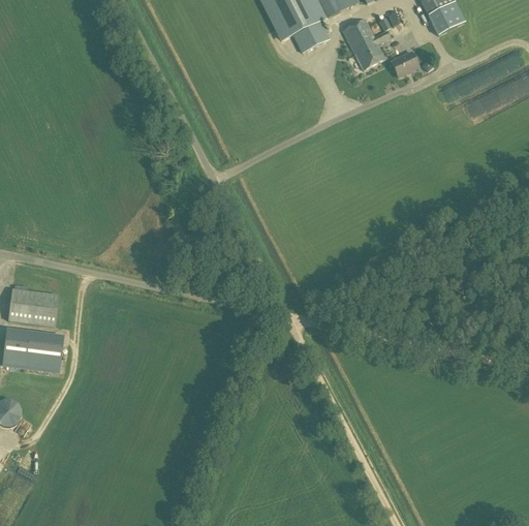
[(262,0),(282,40),(292,35),(301,52),(329,37),(320,21),(359,1),(358,0),(262,0)]
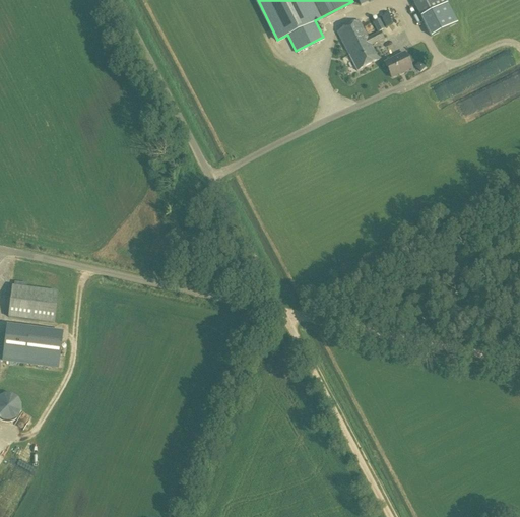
[(413,0),(427,26),(447,16),(442,5),(447,1),(447,0),(413,0)]
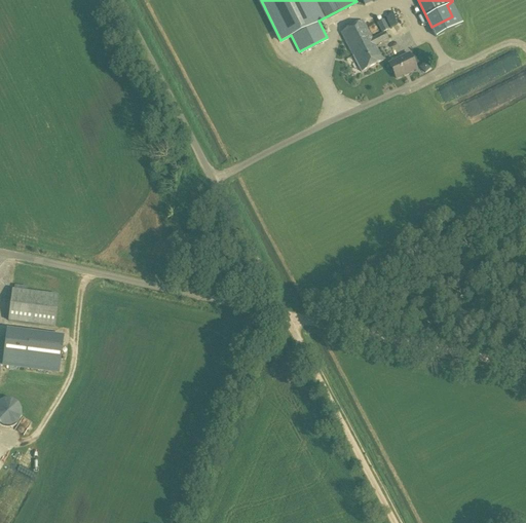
[(384,30),(372,36),(363,19),(341,30),(362,69),(383,58),(375,42),(388,36),(384,30)]
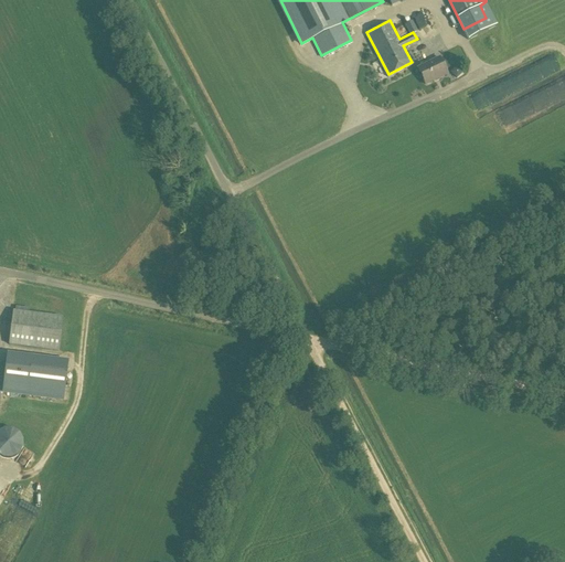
[(417,66),(425,82),(447,71),(440,55),(417,66)]
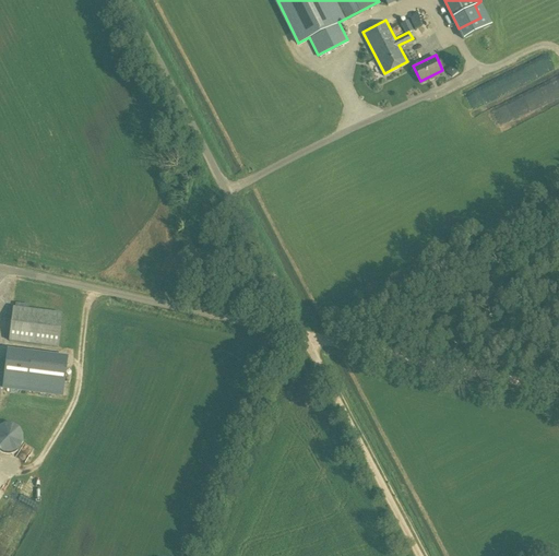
[(454,63),(449,69),(456,77),(462,70),(454,63)]
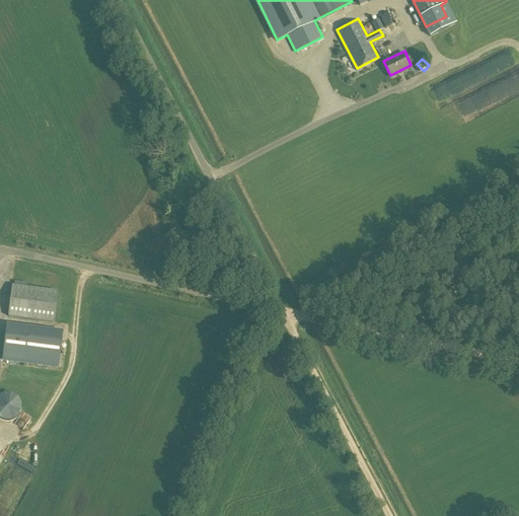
[(468,71),(472,85),(486,82),(482,68),(468,71)]
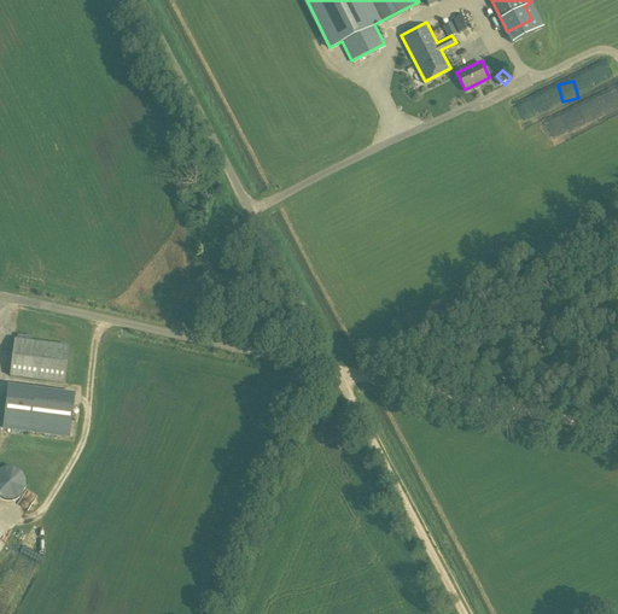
[(15,337),(10,373),(64,380),(69,344),(15,337)]
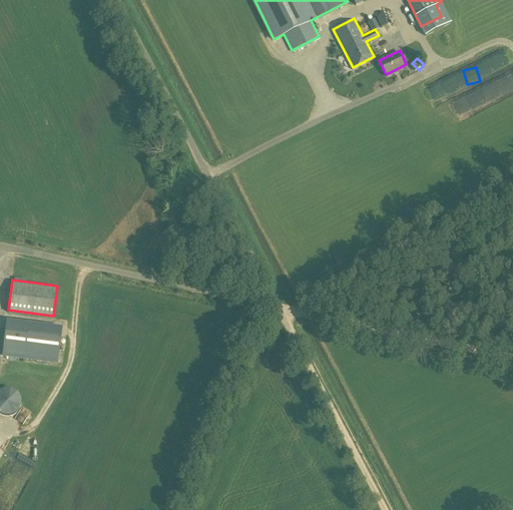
[(62,323),(6,316),(1,353),(57,360),(62,323)]
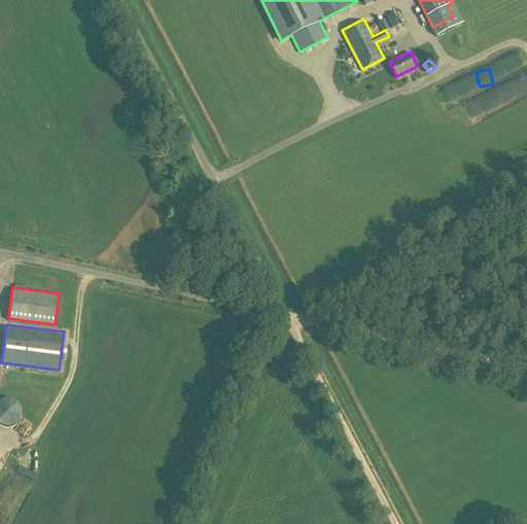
[(10,425),(18,422),(22,416),(22,408),(19,402),(11,397),(4,397),(0,399),(0,422),(3,425),(10,425)]
